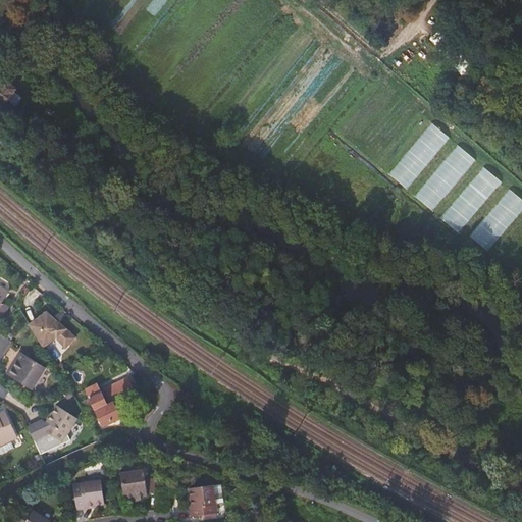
[(2,87),(0,85),(0,101),(5,106),(17,90),(5,82),(2,87)]
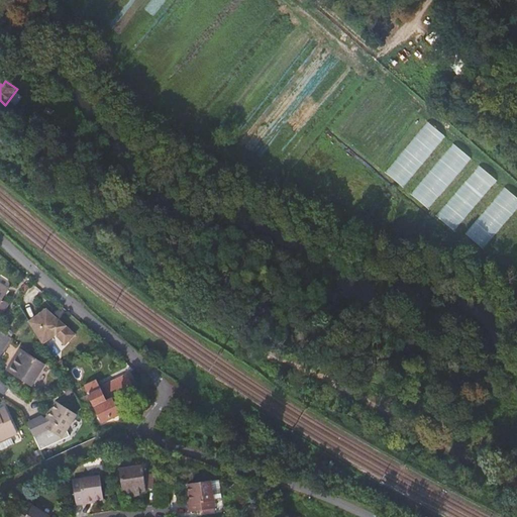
[(405,187),(450,130),(431,115),(387,172),(405,187)]
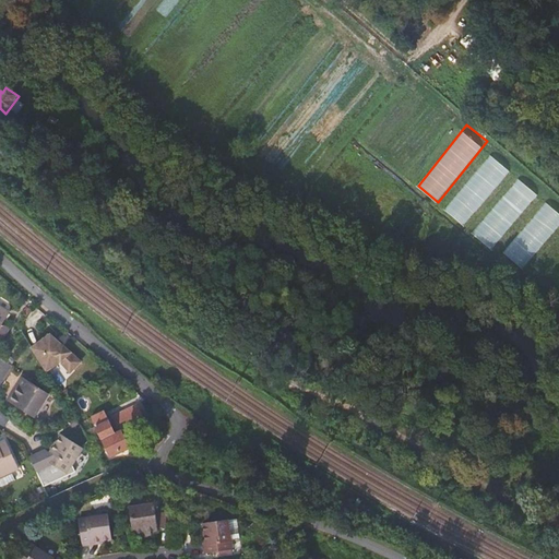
[(495,150),(445,209),(465,226),(514,166),(495,150)]
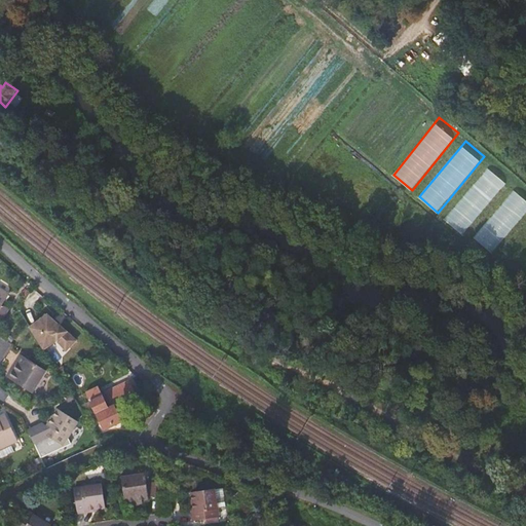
[(446,220),(465,235),(510,177),(490,161),(446,220)]
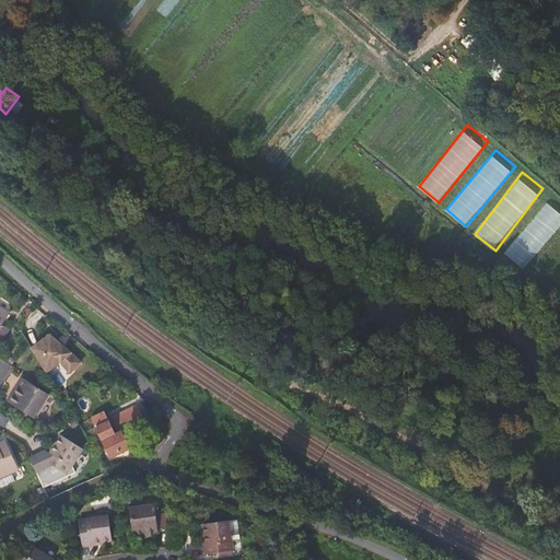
[(504,253),(525,269),(559,226),(559,211),(547,201),(504,253)]
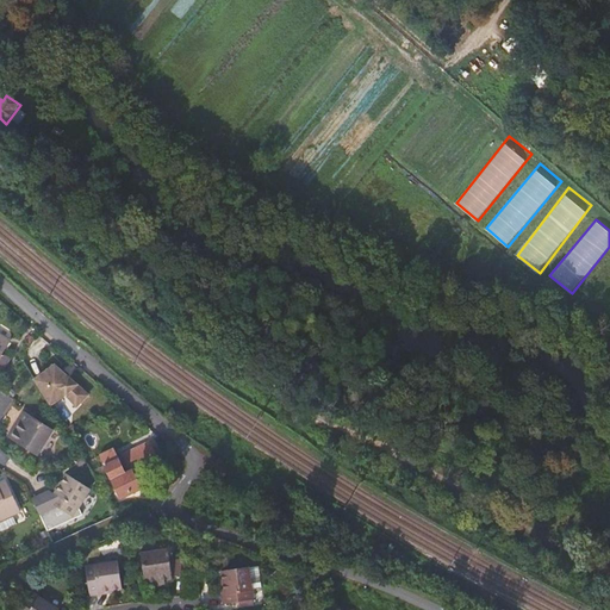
[(48,371),(36,378),(50,403),(67,392),(68,390),(80,400),(87,392),(64,374),(54,365),(48,371)]
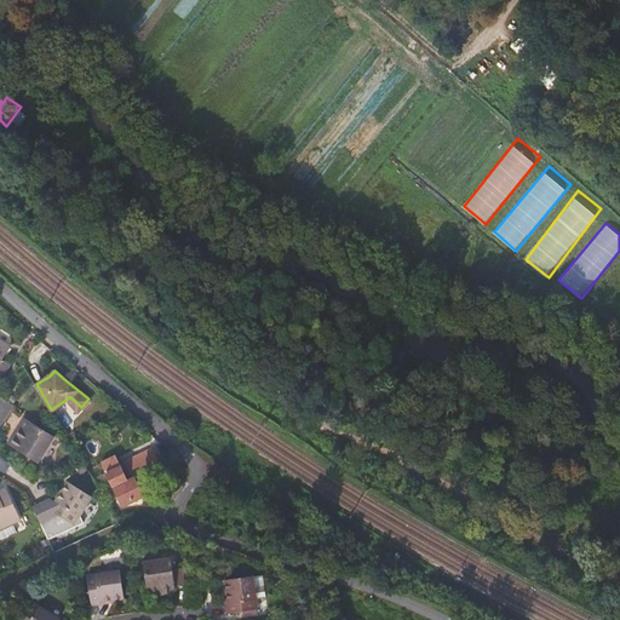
[(56,437),(27,418),(17,430),(21,434),(13,446),(38,463),(56,437)]
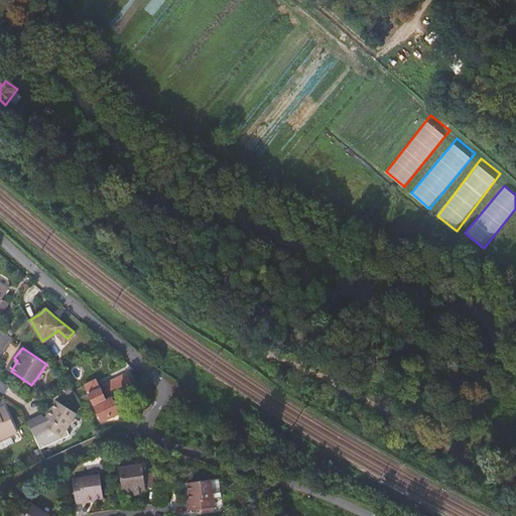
[(93,386),(86,390),(102,421),(119,412),(111,397),(132,386),(128,377),(105,389),(110,398),(106,400),(100,388),(96,391),(93,386)]
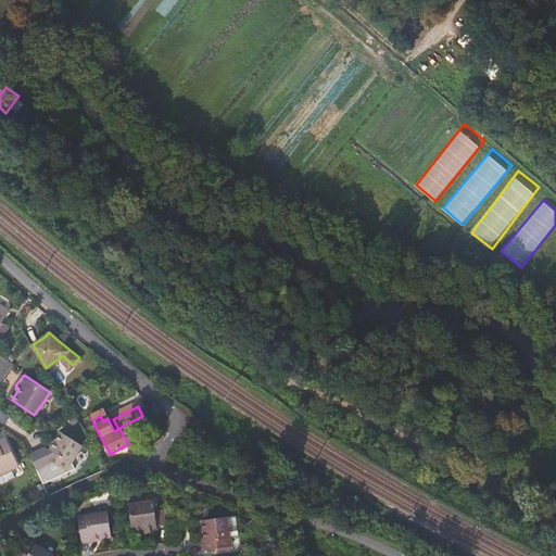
[(91,418),(92,420),(100,416),(103,421),(108,418),(109,418),(104,411),(91,418)]
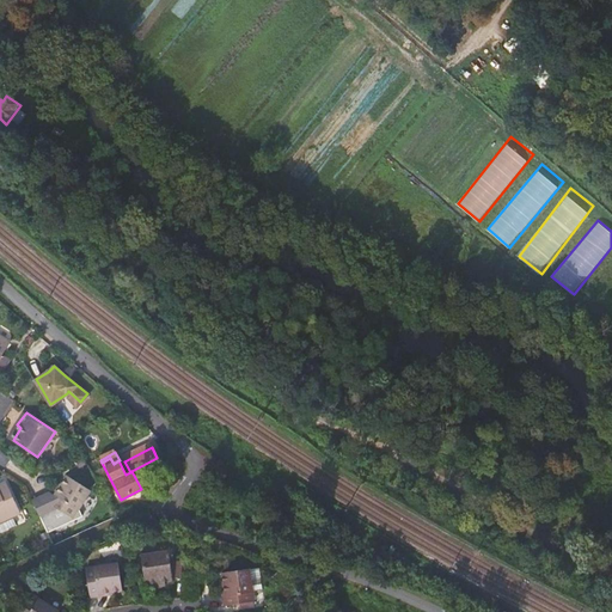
[(66,477),(61,485),(63,487),(56,497),(53,494),(47,503),(54,507),(38,514),(46,531),(81,515),(78,508),(89,493),(66,477)]
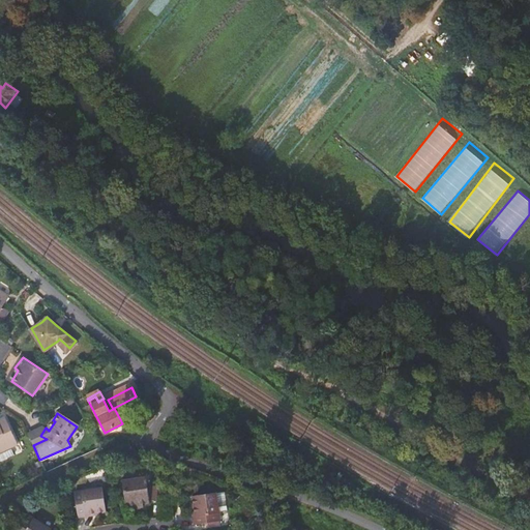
[(0,461),(15,454),(11,448),(19,445),(5,417),(0,419),(0,461)]
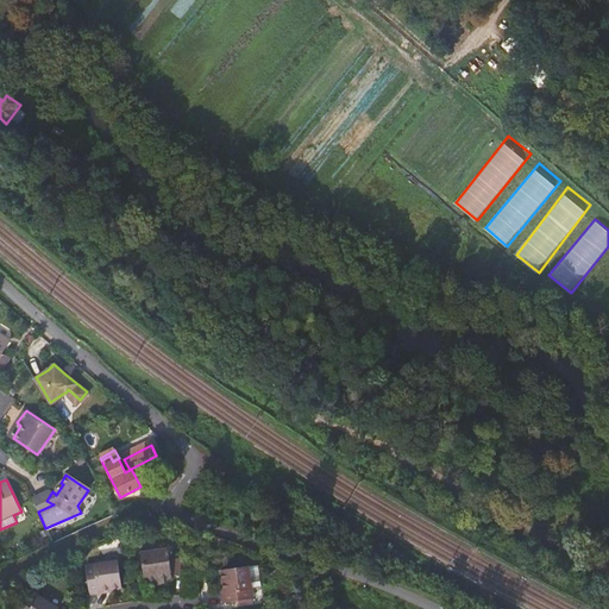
[(169,546),(140,550),(145,584),(159,583),(159,577),(173,576),(173,573),(182,572),(180,556),(170,557),(169,546)]
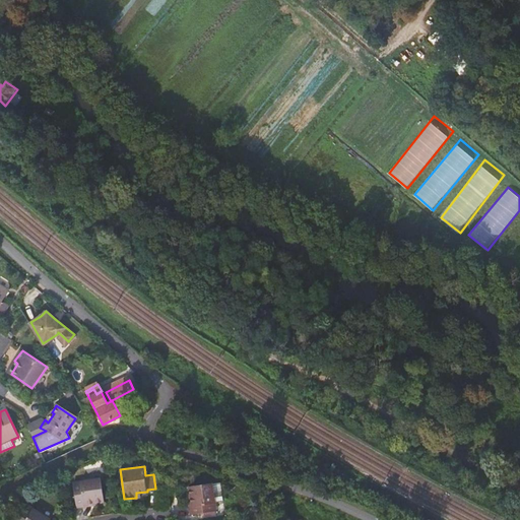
[(100,477),(73,481),(77,507),(95,504),(94,502),(103,501),(100,477)]
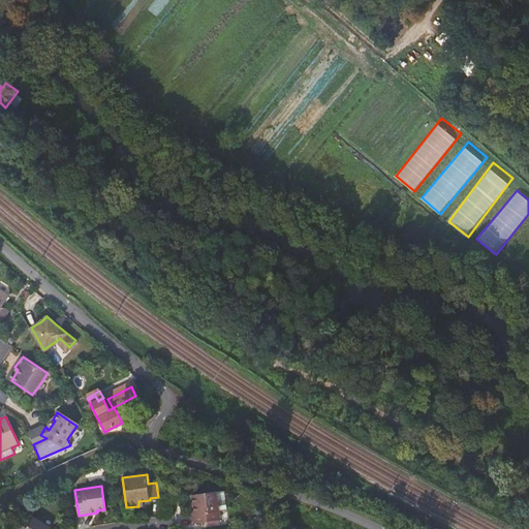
[(216,491),(192,494),(193,502),(191,502),(194,523),(220,519),(219,516),(217,500),(216,491)]
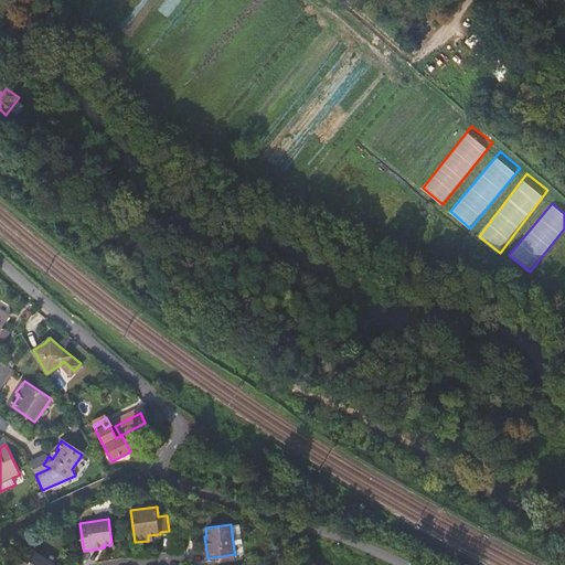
[(54,564),(55,564),(29,547),(18,564),(54,564)]
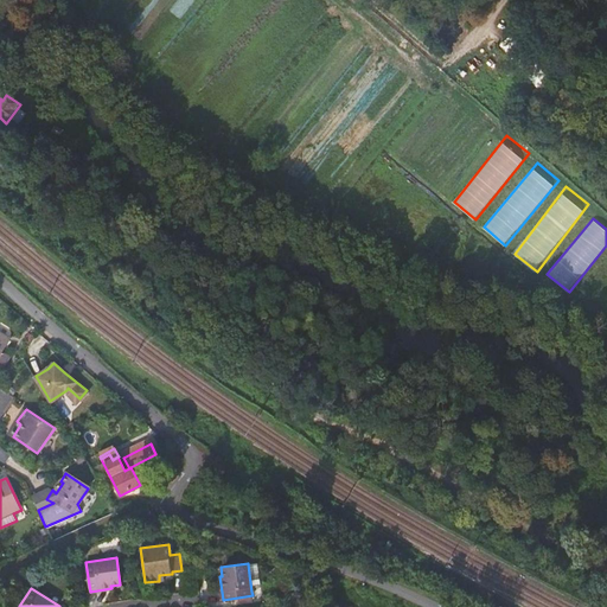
All buildings are outlined.
